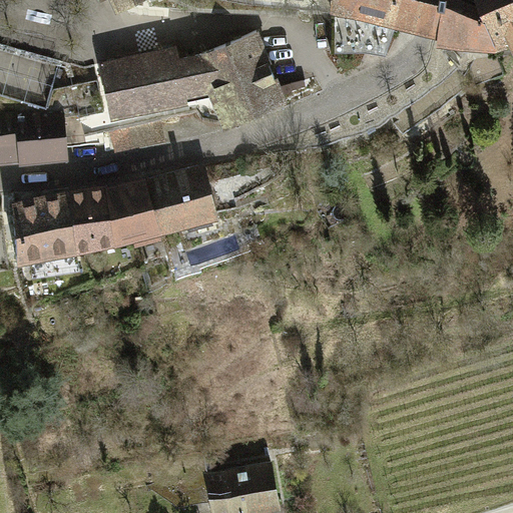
[(110,0),(116,14),(144,0),(110,0)]
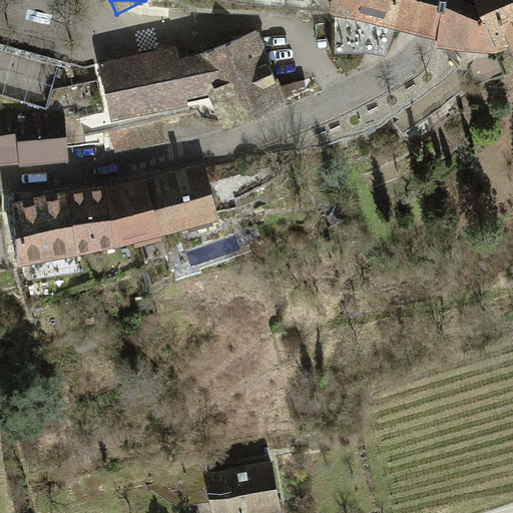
[(332,0),(332,12),(335,12),(397,30),(427,37),(441,41),(440,49),(500,52),(499,50),(501,48),(491,22),(488,22),(480,4),(467,0),(332,0)]
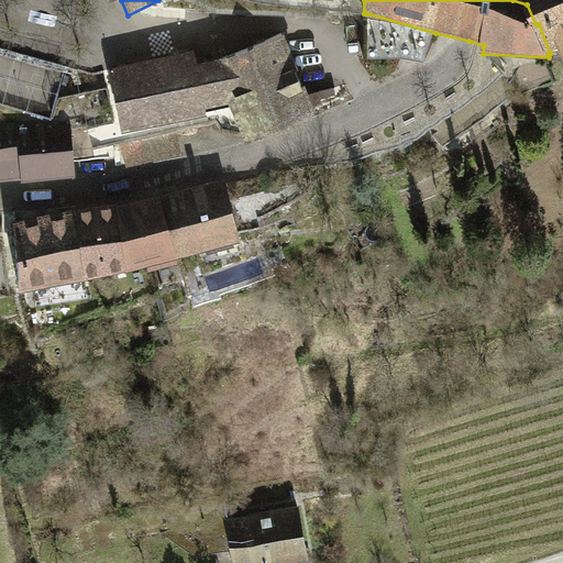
[(562,0),(525,0),(527,4),(536,24),(539,24),(550,53),(548,55),(549,57),(562,53),(562,0)]
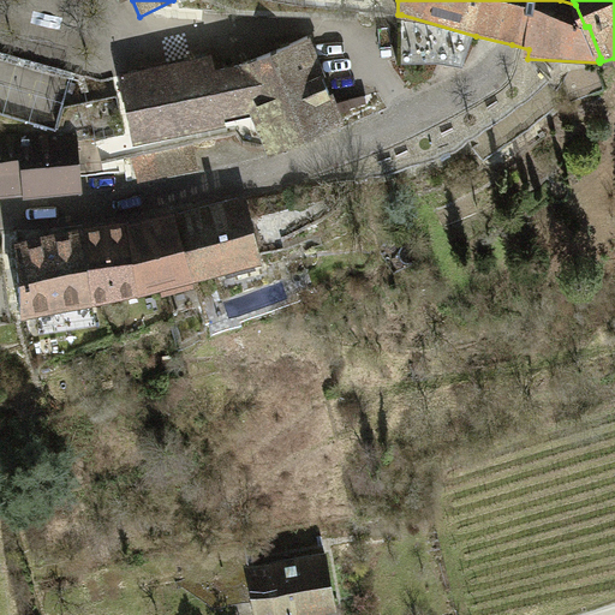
[(401,15),(402,65),(440,63),(465,67),(476,36),(401,15)]
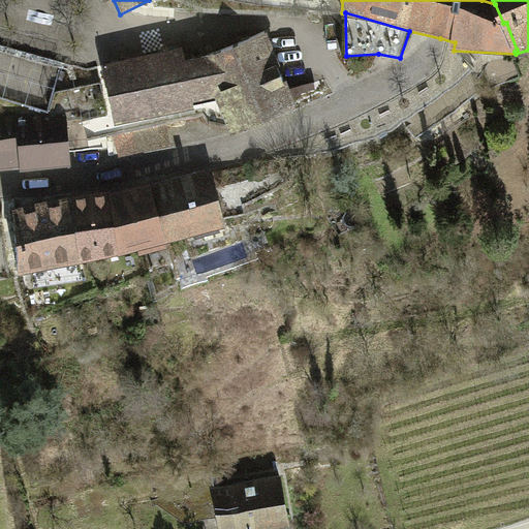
[(232,135),(300,110),(269,32),(206,57),(216,97),(232,135)]
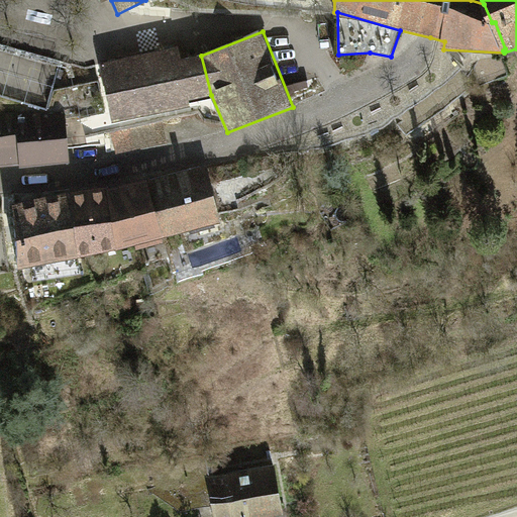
[(101,63),(113,123),(191,106),(190,100),(183,61),(180,46),(101,63)]
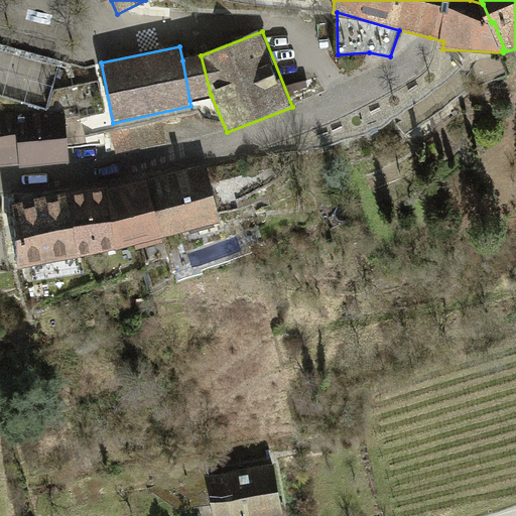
[(189,100),(211,95),(201,55),(182,60),(189,100)]
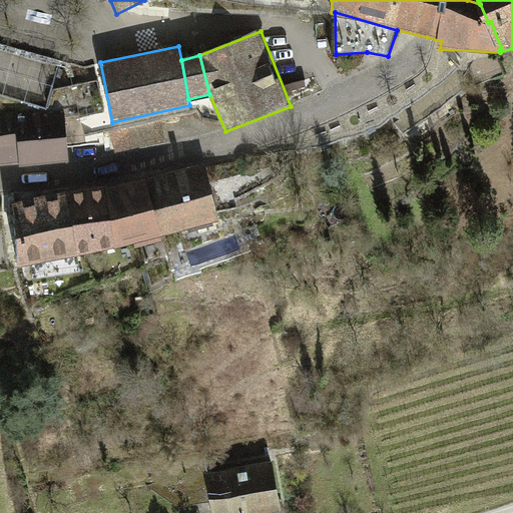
[(509,80),(507,66),(485,69),(487,83),(509,80)]
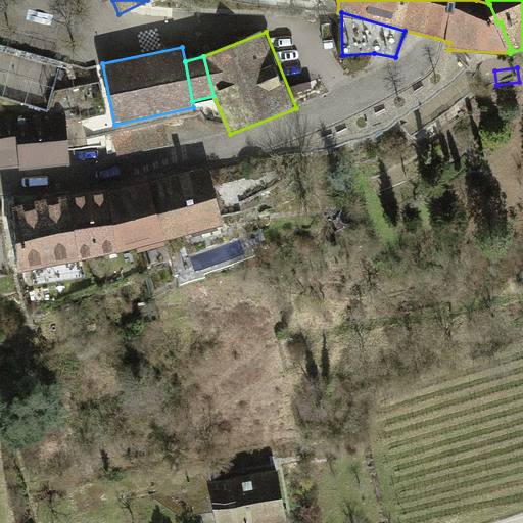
[(18,113),(0,112),(0,169),(20,167),(18,140),(20,140),(18,113)]
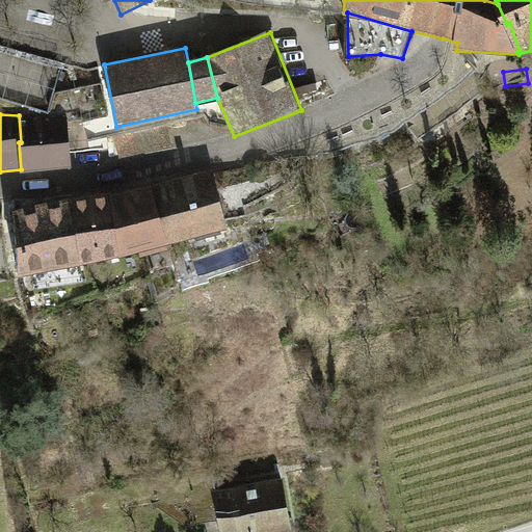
[(73,168),(68,116),(19,115),(21,142),(19,142),(21,169),(21,173),(73,168)]
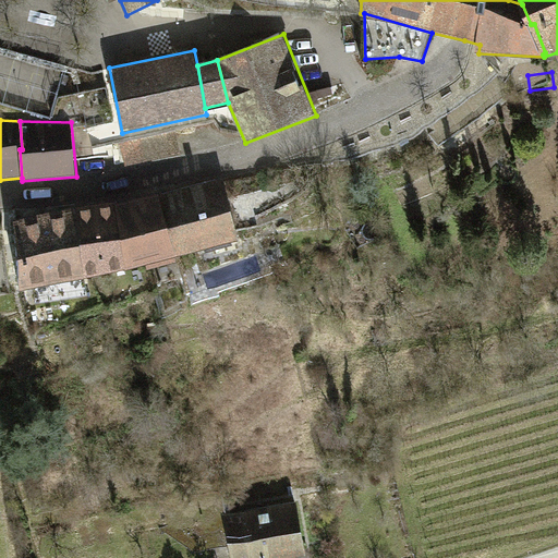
[(178,130),(120,143),(126,166),(182,154),(178,130)]
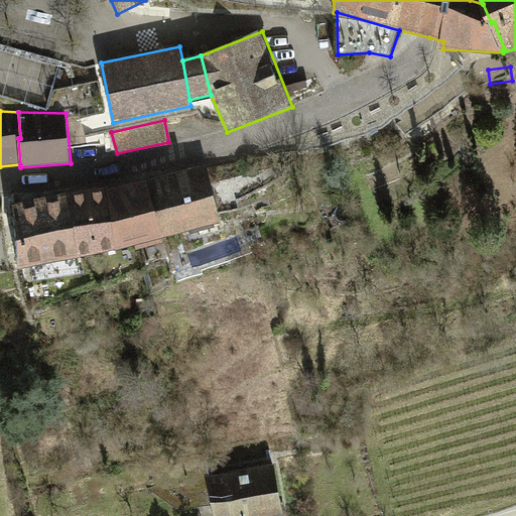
[(223,222),(208,164),(147,180),(163,238),(223,222)]
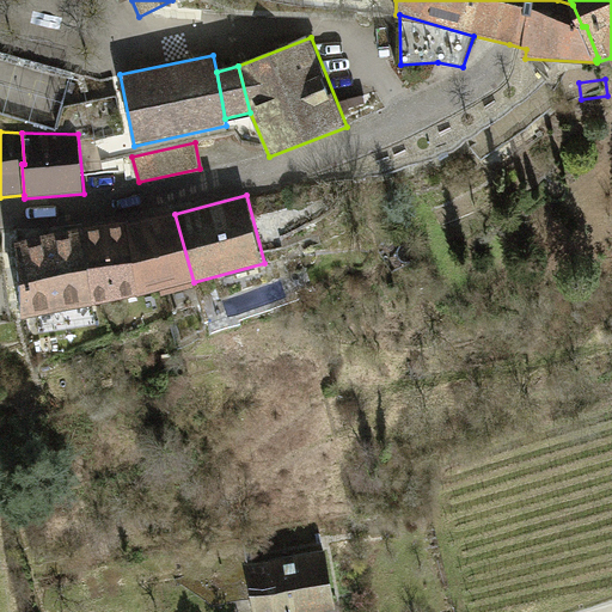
[(127,224),(139,295),(161,291),(163,297),(195,288),(194,282),(175,214),(175,212),(127,224)]
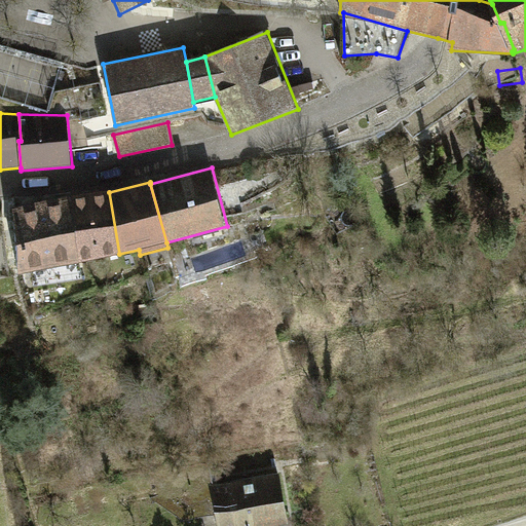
[(80,263),(119,254),(109,192),(108,190),(72,195),(80,263)]
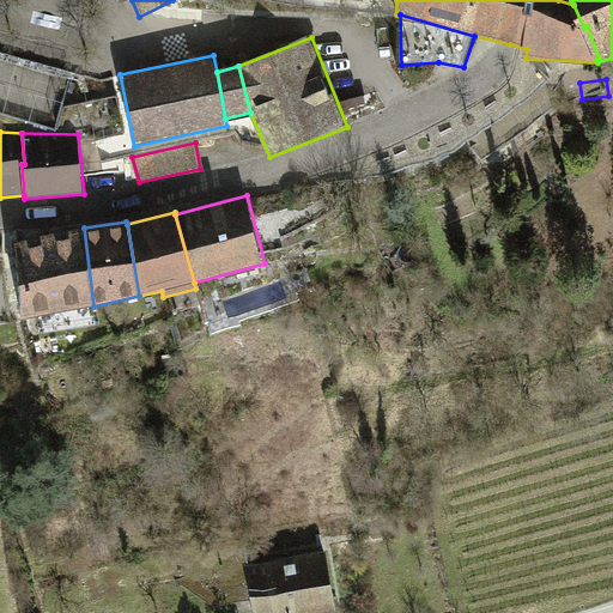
[(84,228),(14,242),(22,320),(93,307),(84,228)]
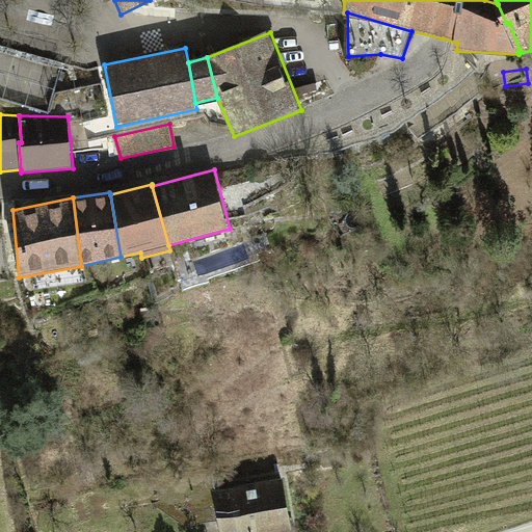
[(185,527),(219,521),(213,490),(216,490),(211,462),(152,473),(152,501),(185,527)]
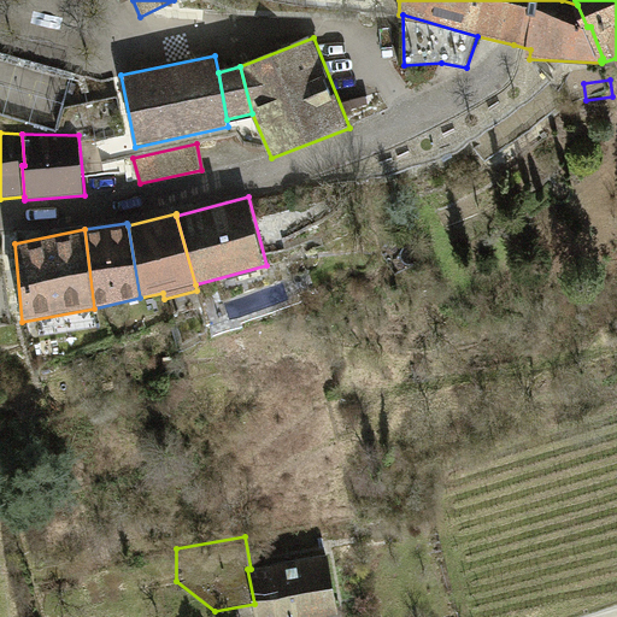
[(251,569),(247,569),(254,604),(256,616),(327,616),(340,615),(329,556),(251,569)]
